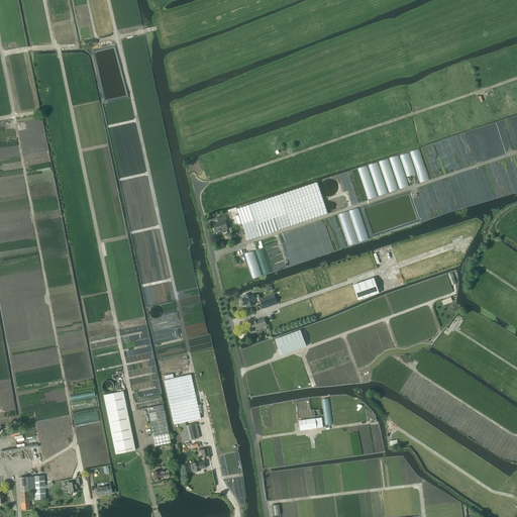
[(337,189),(337,188),(337,186),(336,184),(335,182),(333,181),(332,180),(329,180),(328,180),(326,180),(325,181),(323,182),(322,183),(321,184),(321,186),(321,188),(321,190),(322,192),(323,193),(325,195),(327,195),(328,196),(329,196),(331,195),(334,194),(335,192),(336,191),(337,189)]
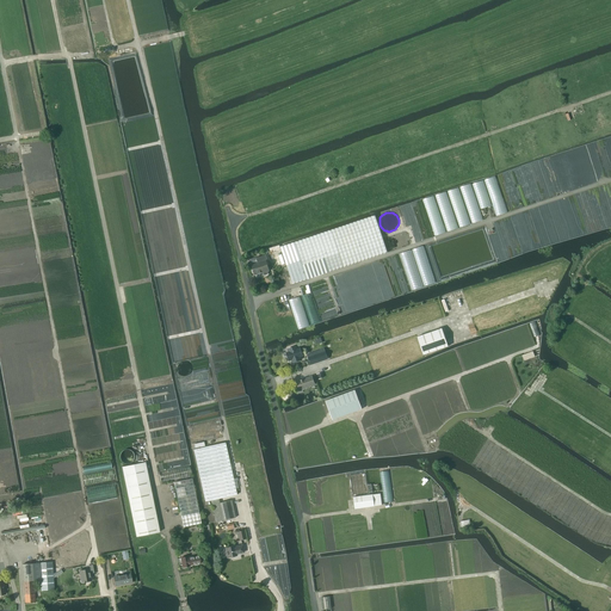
[(295,242),(281,247),(287,265),(292,284),(308,279),(344,266),(387,252),(382,239),(382,235),(375,215),(295,242)]
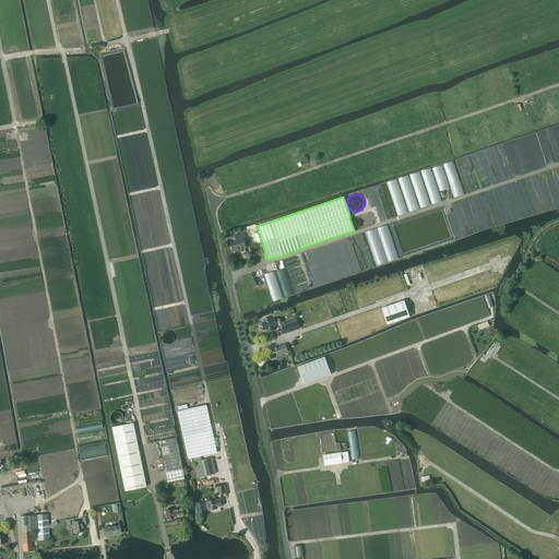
[(387,225),(377,228),(388,262),(397,259),(387,225)]
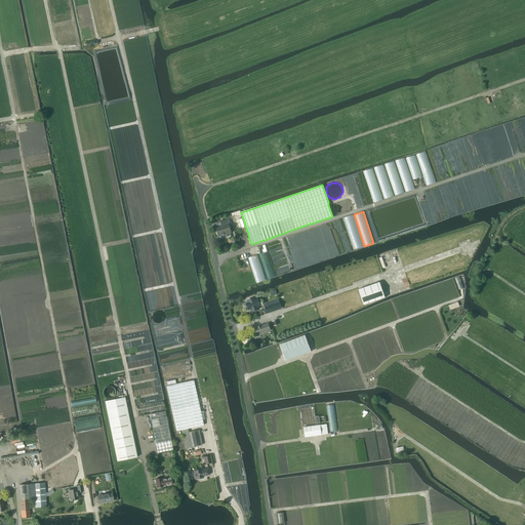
[(353,215),(344,218),(354,249),(363,246),(353,215)]
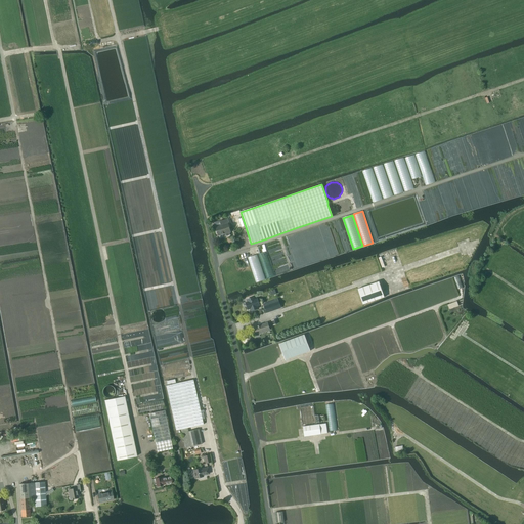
[(220,221),(221,225),(216,226),(217,231),(217,232),(217,233),(218,234),(218,235),(225,233),(226,234),(226,235),(227,235),(228,235),(229,235),(229,234),(229,233),(229,232),(230,232),(228,223),(229,223),(228,218),(220,221)]
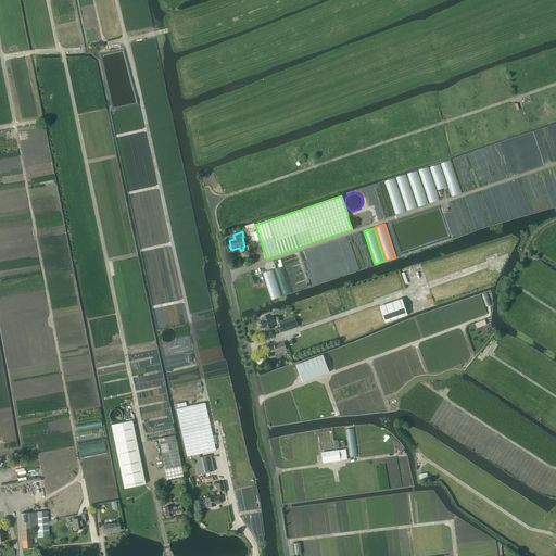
[(358,234),(349,237),(359,269),(369,266),(358,234)]
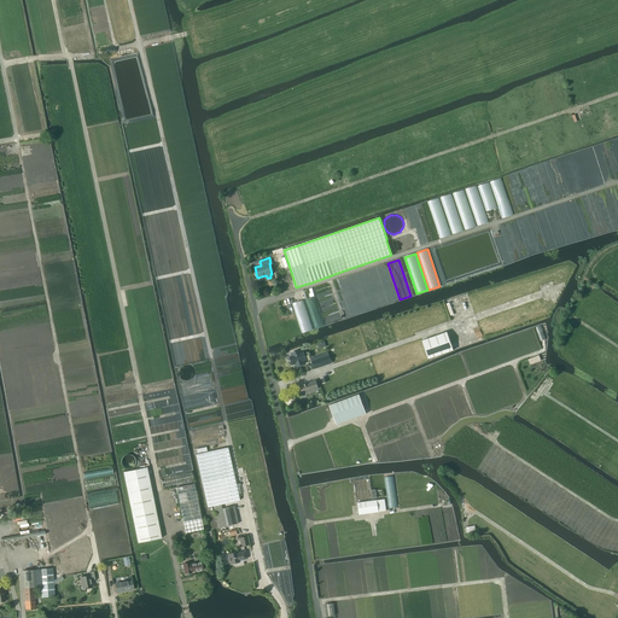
[(386,263),(375,267),(388,303),(398,299),(386,263)]
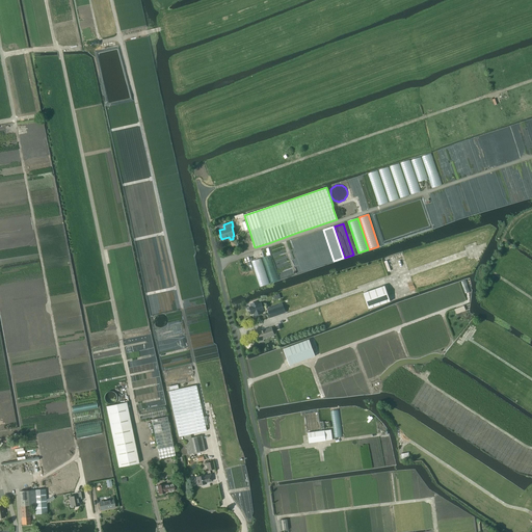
[(322,230),(313,234),(323,265),(333,262),(322,230)]
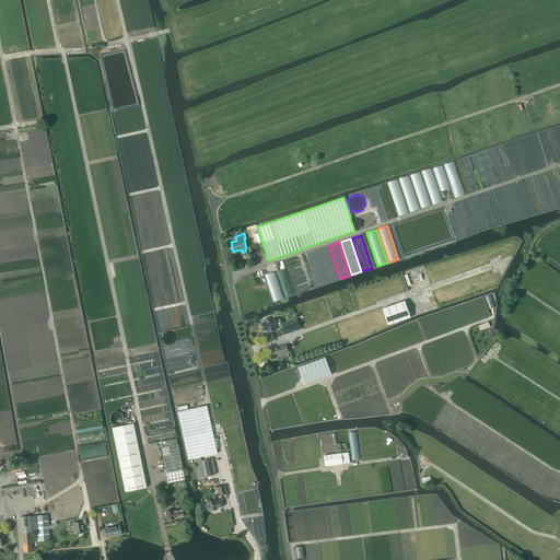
[(328,246),(318,249),(329,282),(339,279),(328,246)]
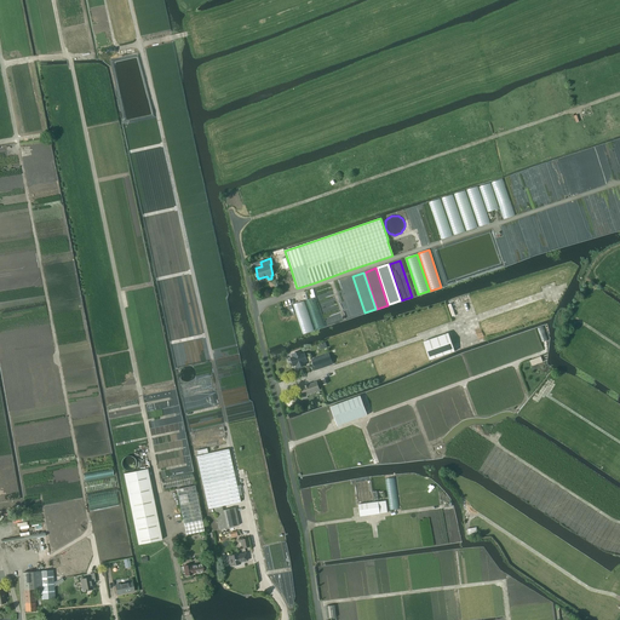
[(351,276),(340,280),(352,317),(363,314),(351,276)]
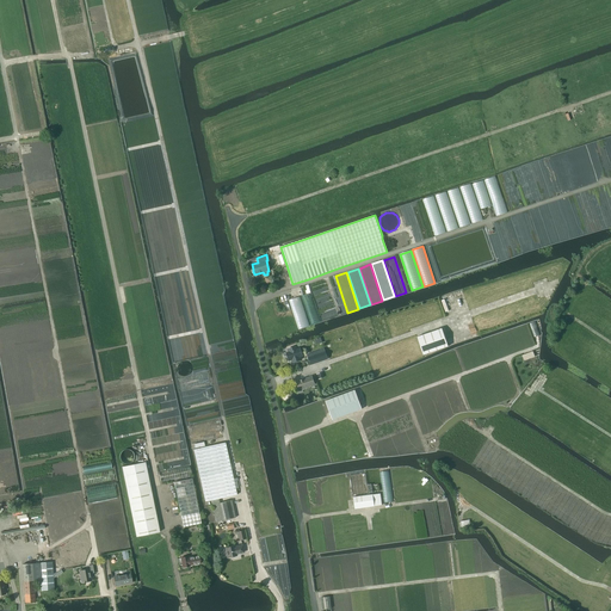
[(334,277),(323,281),(335,316),(346,313),(334,277)]
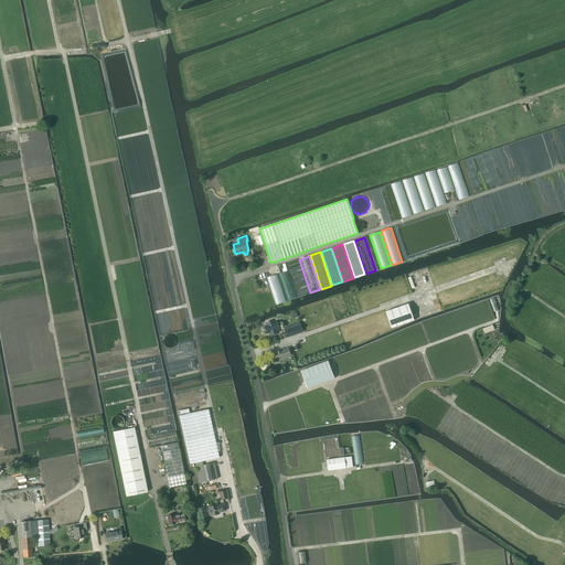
[(408,304),(385,311),(392,328),(414,320),(408,304)]
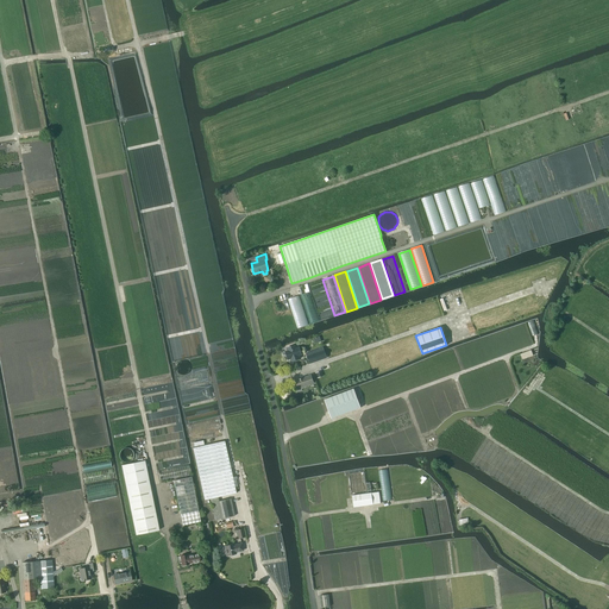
[(295,345),(287,349),(288,351),(286,352),(288,359),(290,358),(292,362),(300,358),(299,356),(301,355),(299,347),(296,347),(295,345)]
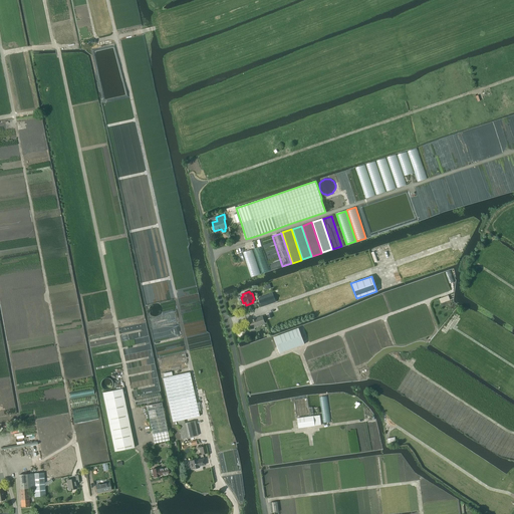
[(261,306),(275,301),(273,293),(258,298),(261,306)]
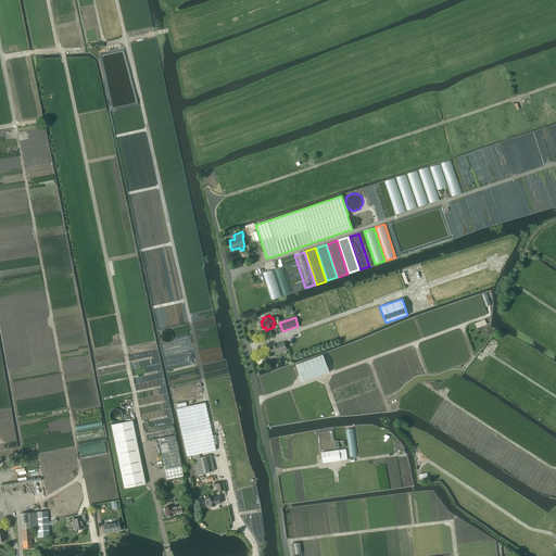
[(272,354),(287,350),(283,342),(269,346),(272,354)]
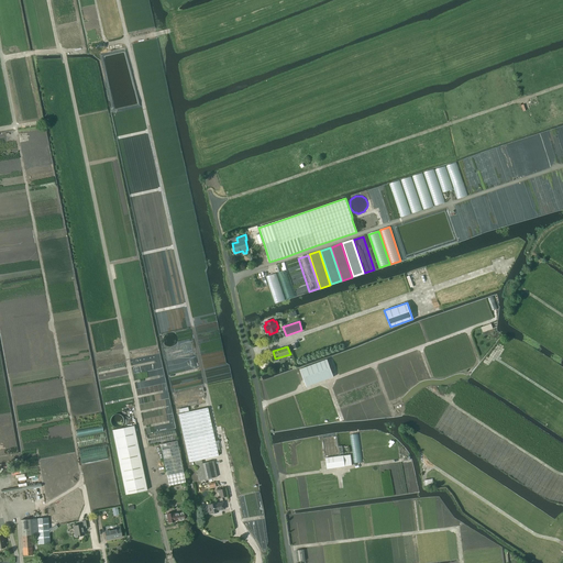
[(299,370),(306,387),(333,377),(327,360),(299,370)]
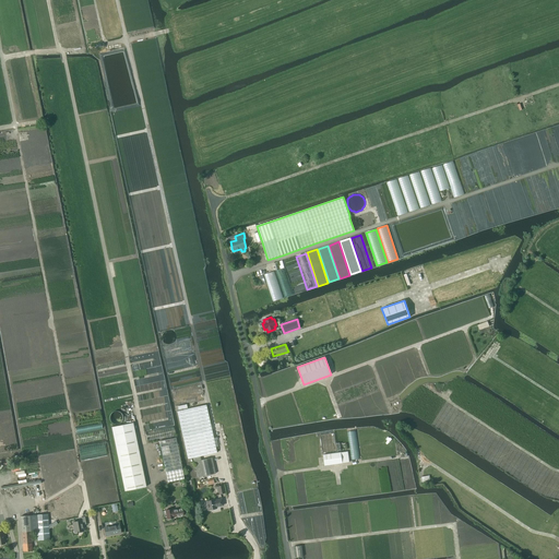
[(216,452),(206,404),(177,411),(188,459),(193,458),(200,456),(216,452)]
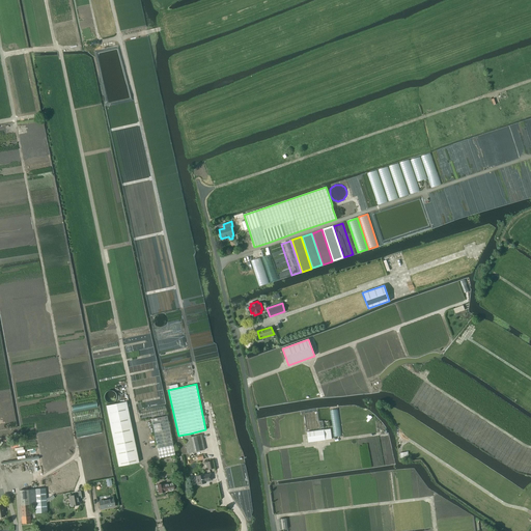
[(127,402),(106,407),(118,467),(139,463),(127,402)]
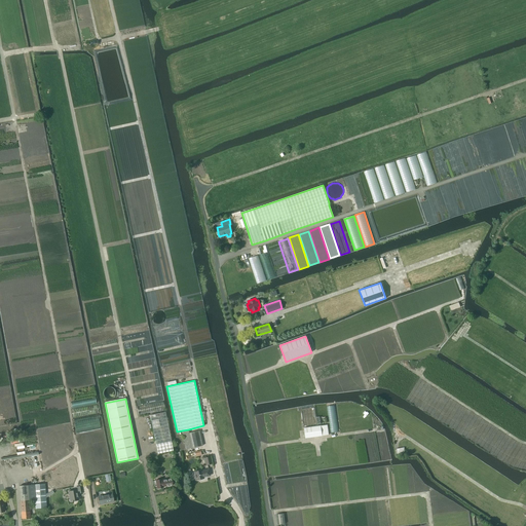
[(301,409),(304,427),(317,425),(314,407),(301,409)]
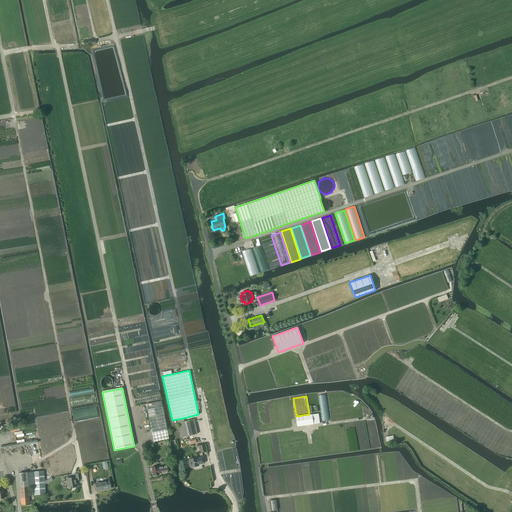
[(146,404),(154,442),(169,439),(161,401),(146,404)]
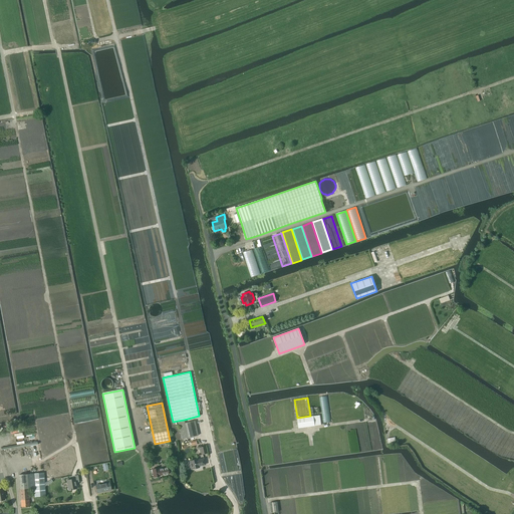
[(315,426),(313,416),(297,419),(298,428),(315,426)]
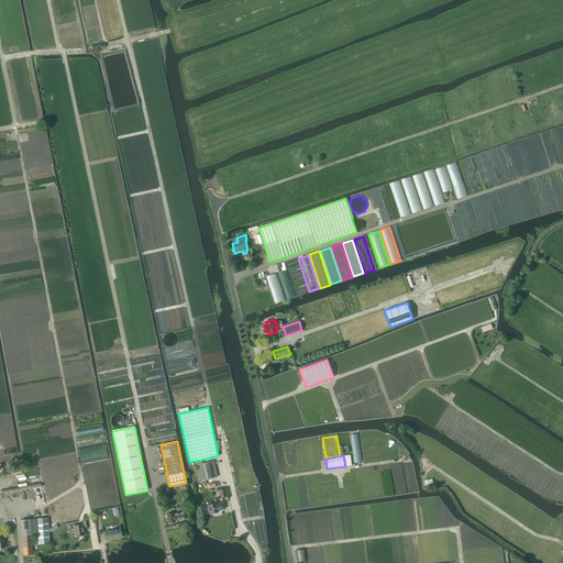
[(195,461),(199,481),(217,477),(213,461),(202,463),(201,460),(195,461)]
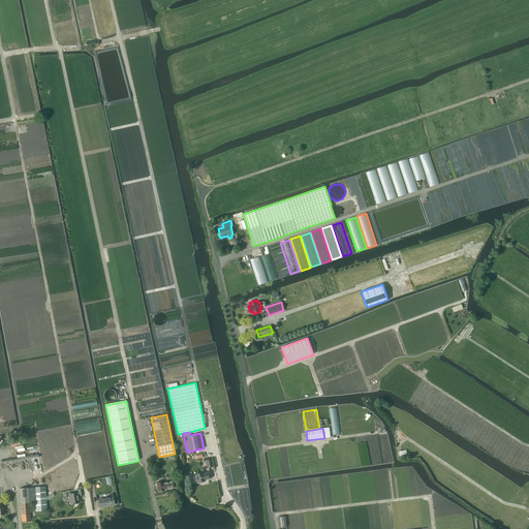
[(191,477),(191,478),(191,480),(192,480),(193,481),(194,480),(195,480),(196,479),(197,483),(205,481),(205,479),(211,478),(210,472),(203,473),(203,472),(195,474),(195,476),(194,476),(193,476),(192,476),(191,477)]
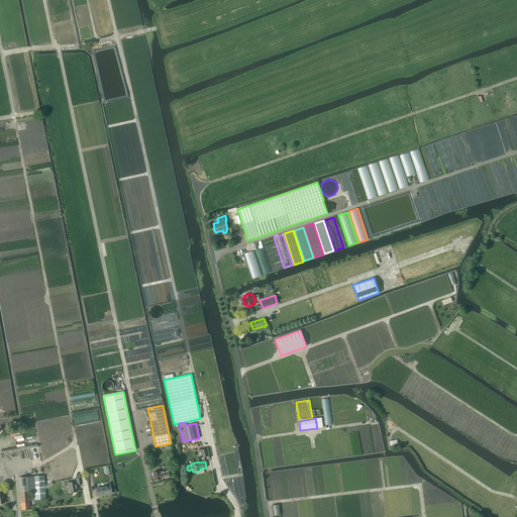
[(153,472),(156,480),(161,479),(161,478),(170,476),(169,470),(160,472),(160,471),(153,472)]
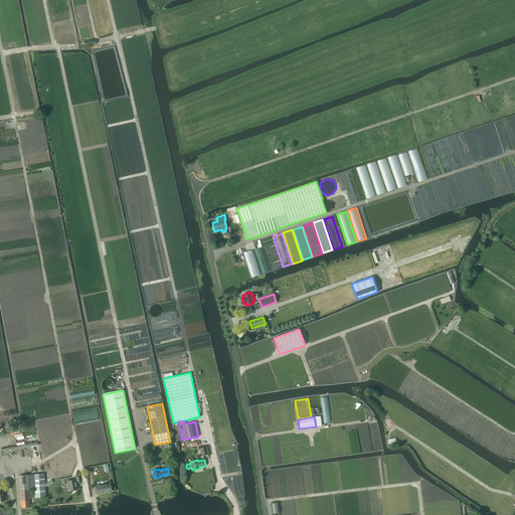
[(43,474),(33,475),(34,489),(35,498),(45,497),(44,488),(47,486),(49,485),(47,483),(46,483),(44,484),(43,474)]
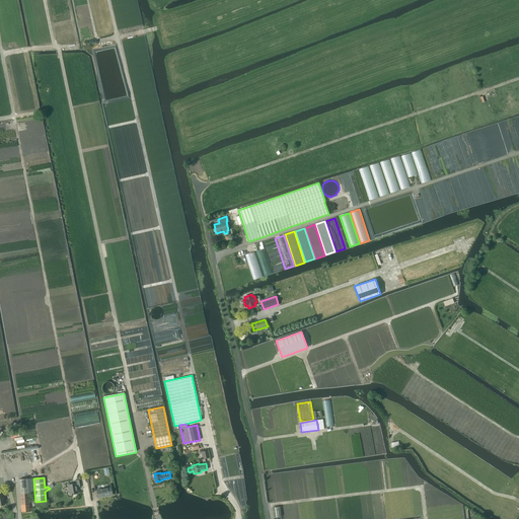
[(33,478),(19,479),(20,494),(28,494),(34,493),(33,478)]
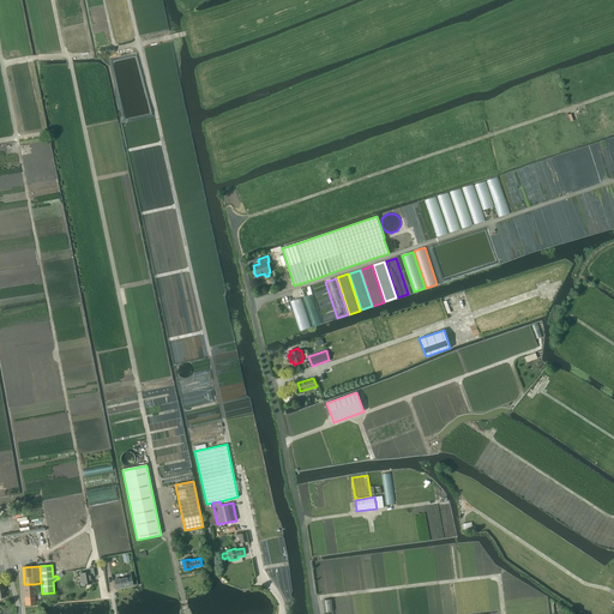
[(90,570),(80,572),(83,585),(84,584),(84,585),(86,585),(86,584),(92,583),(91,576),(95,576),(94,567),(90,567),(90,570)]
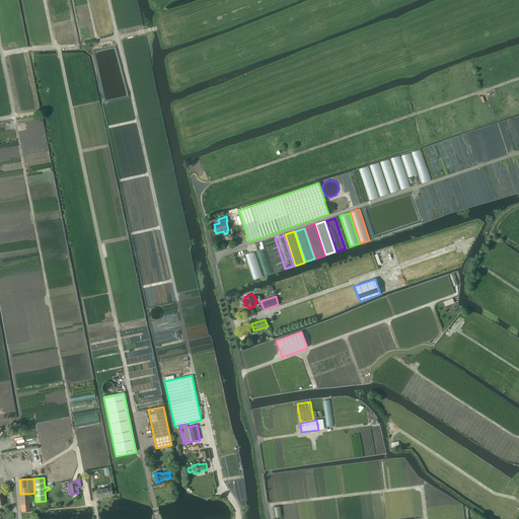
[(97,490),(98,498),(113,495),(110,487),(97,490)]
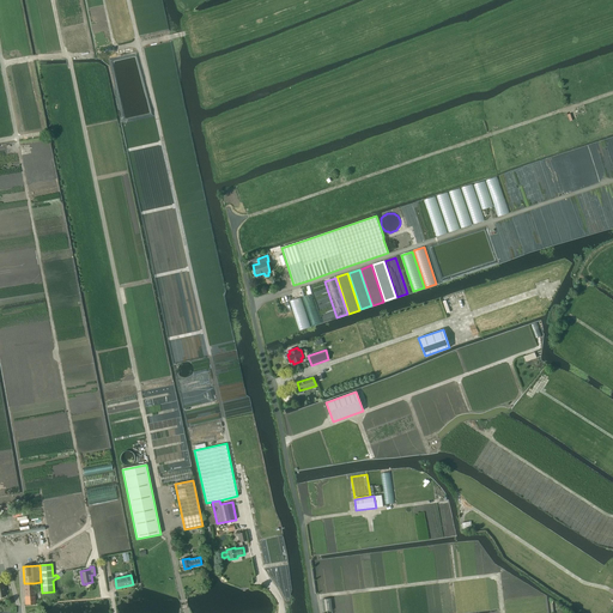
[(34,583),(24,583),(25,605),(35,604),(34,583)]
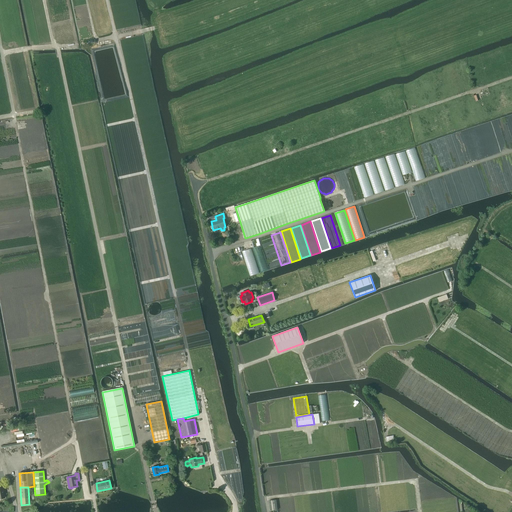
[(269,500),(270,510),(278,509),(276,499),(269,500)]
